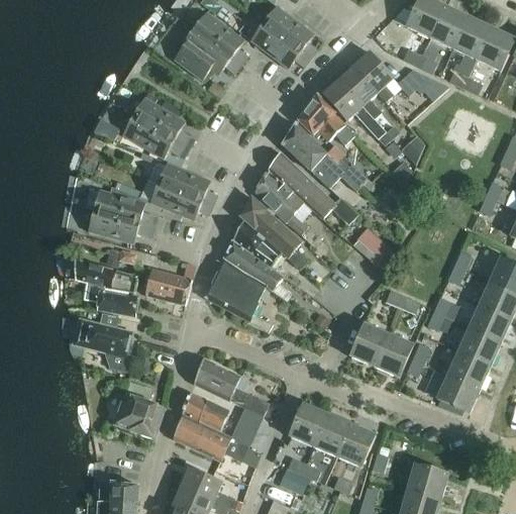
[(426,40),(441,8),(424,0),(416,0),(411,11),(403,7),(391,20),(404,26),(403,28),(426,40)]
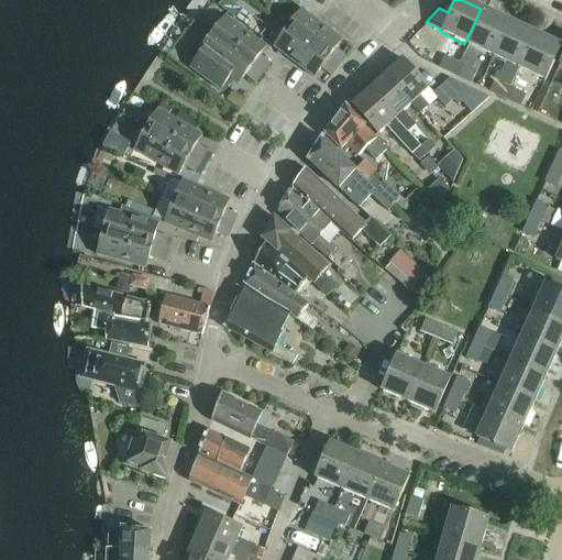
[(334,46),(341,37),(300,7),(286,25),(337,64),(344,54),(334,46)]
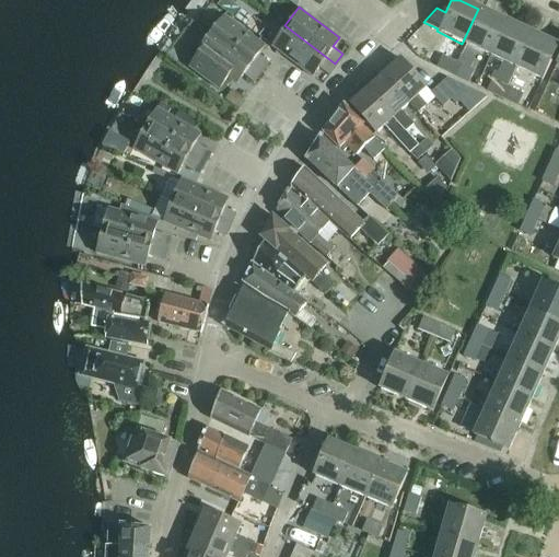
[(462,44),(488,56),(504,21),(478,9),(462,44)]
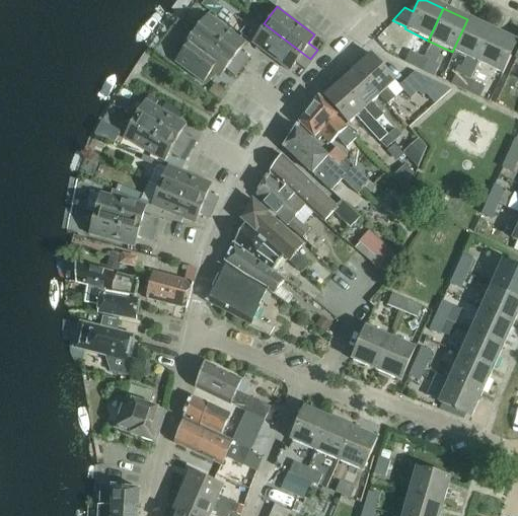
[(238,49),(244,41),(207,12),(194,29),(240,65),(247,56),(238,49)]
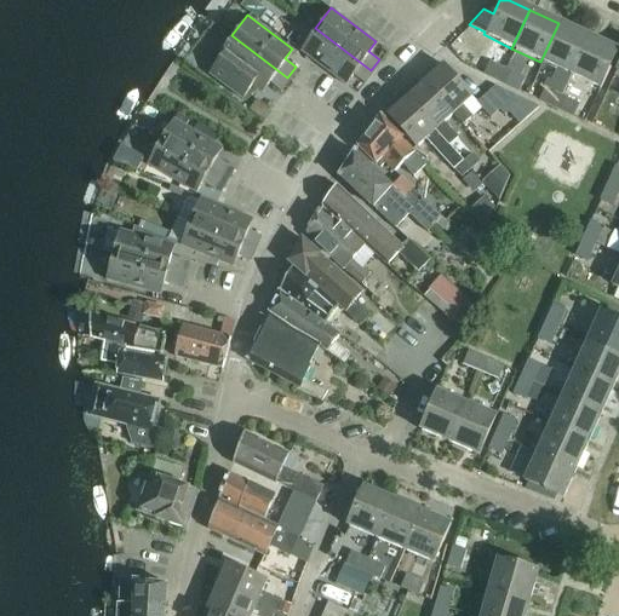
[(586,36),(559,23),(540,62),(568,75),(586,36)]
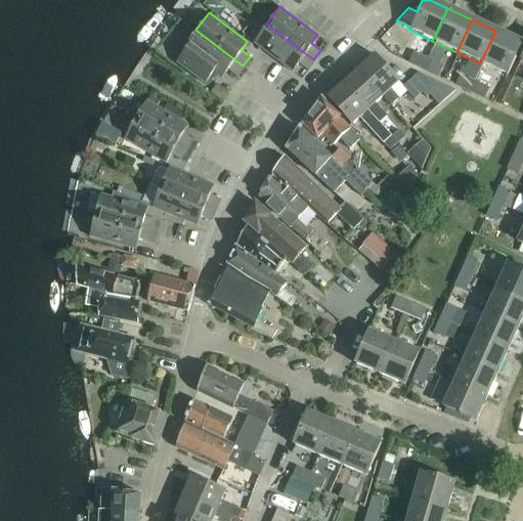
[(298,61),(307,69),(313,59),(266,24),(253,41),(292,70),(298,61)]
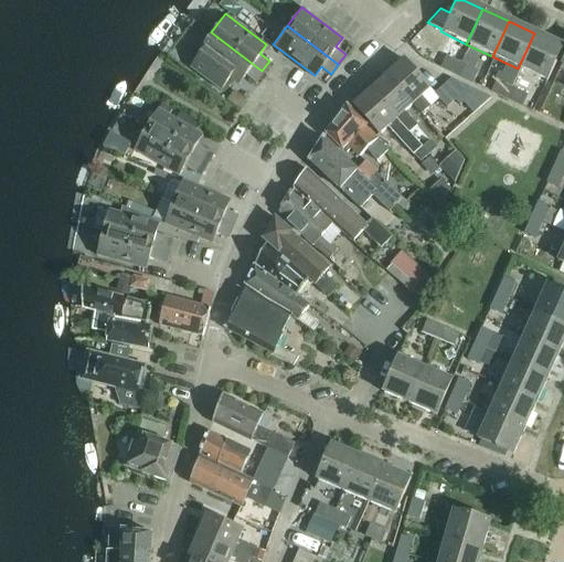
[(255,81),(262,71),(211,32),(197,51),(199,52),(190,65),(220,87),(230,75),(238,82),(245,73),(255,81)]
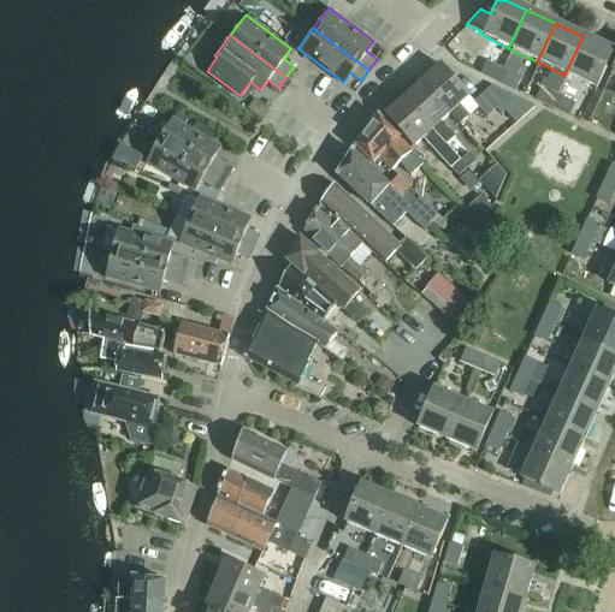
[(583,36),(565,75),(592,88),(610,49),(583,36)]
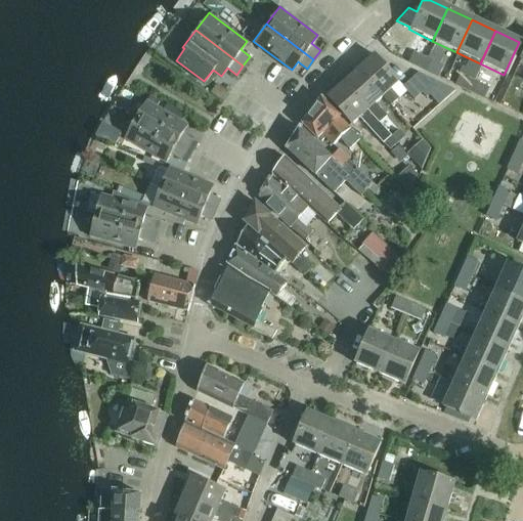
[(420,67),(426,55),(412,49),(407,60),(420,67)]
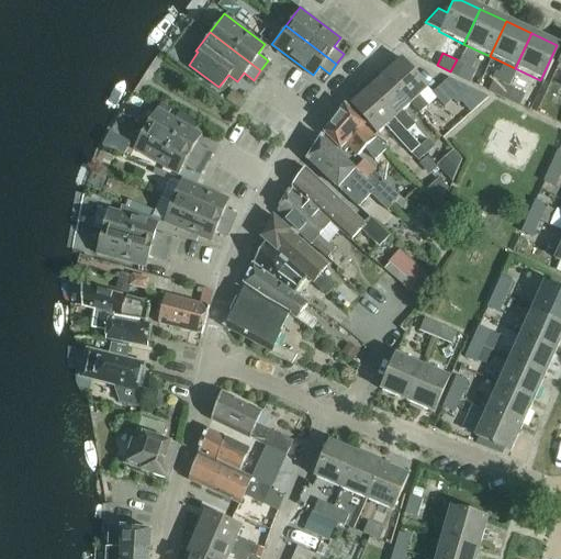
[(383,73),(408,102),(410,101),(417,110),(427,102),(418,93),(426,87),(400,57),(383,73)]
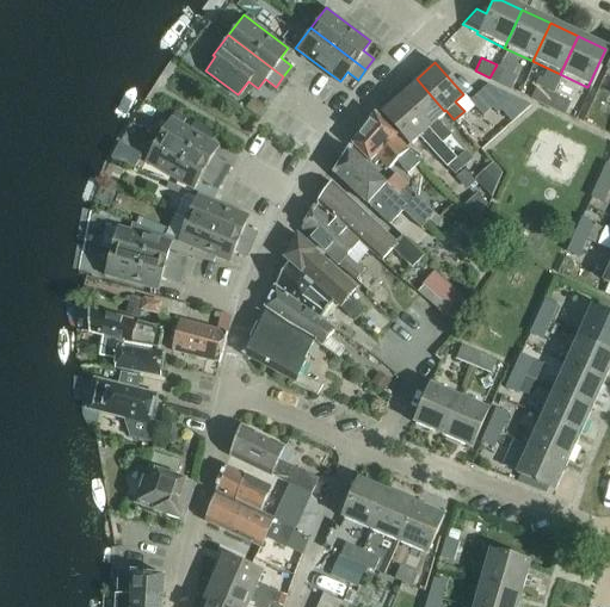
[(510,87),(510,86),(516,74),(497,64),(490,78),(510,87)]
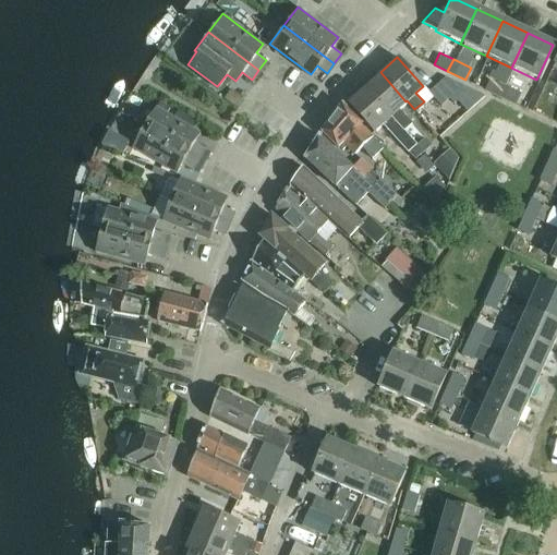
[(364,86),(401,130),(409,122),(397,108),(406,101),(380,72),(364,86)]
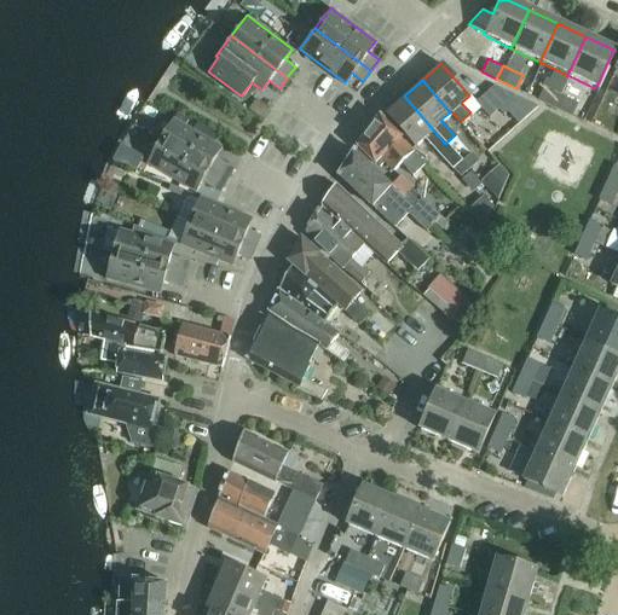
[(492,82),(474,99),(487,115),(497,106),(502,112),(520,96),(492,82)]
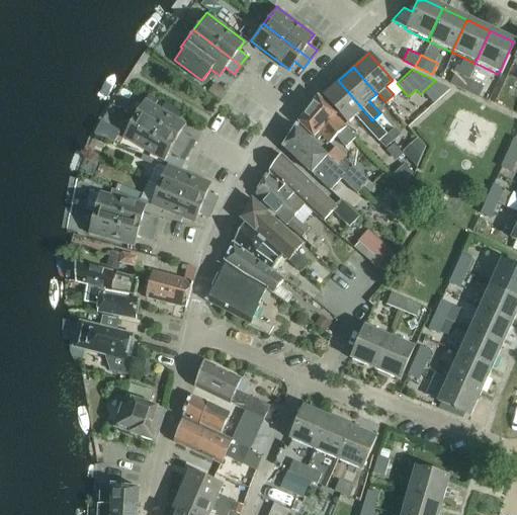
[(454,70),(449,82),(462,88),(467,77),(454,70)]
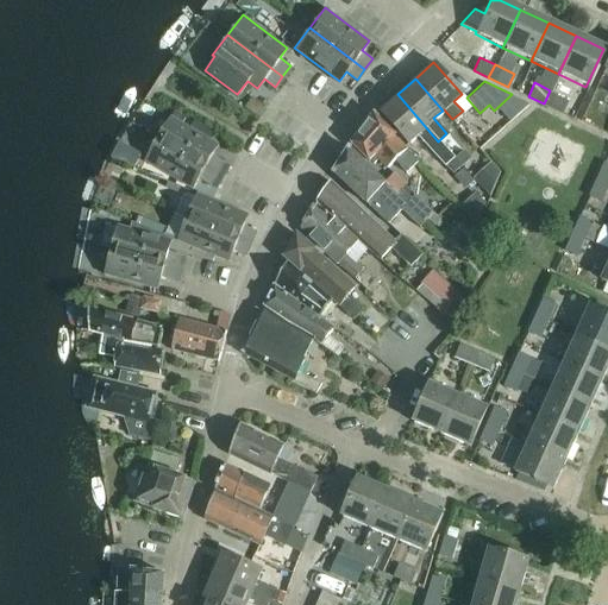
[(568,99),(550,90),(544,104),(562,113),(568,99)]
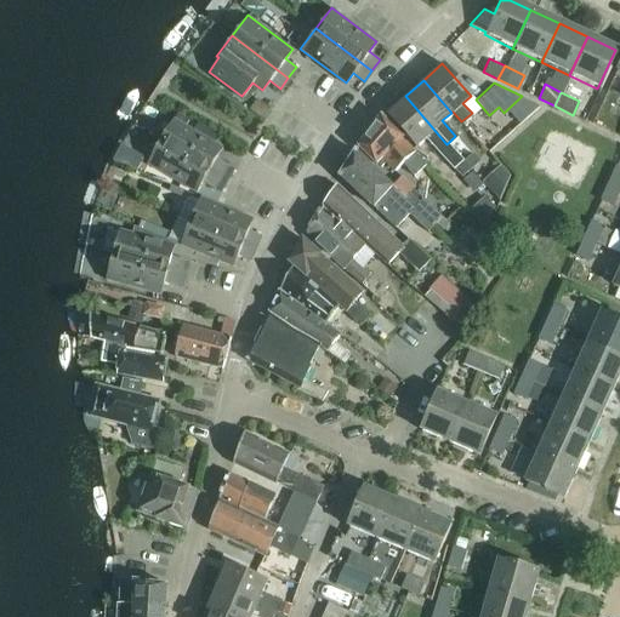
[(468,169),(460,160),(447,144),(405,96),(386,113),(414,146),(425,137),(459,177),(468,169)]
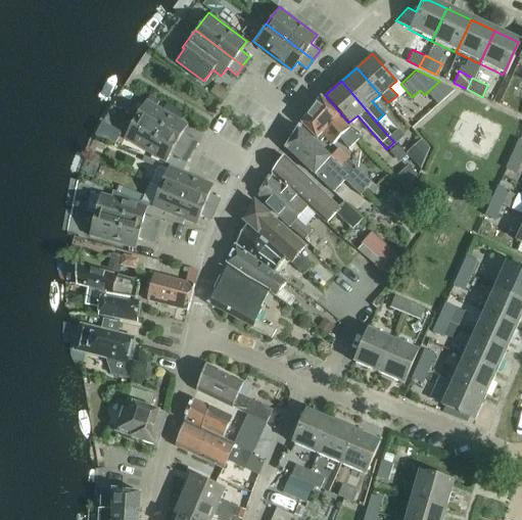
[(190,150),(196,141),(191,138),(181,132),(187,124),(155,105),(158,98),(149,93),(145,99),(134,117),(190,150)]
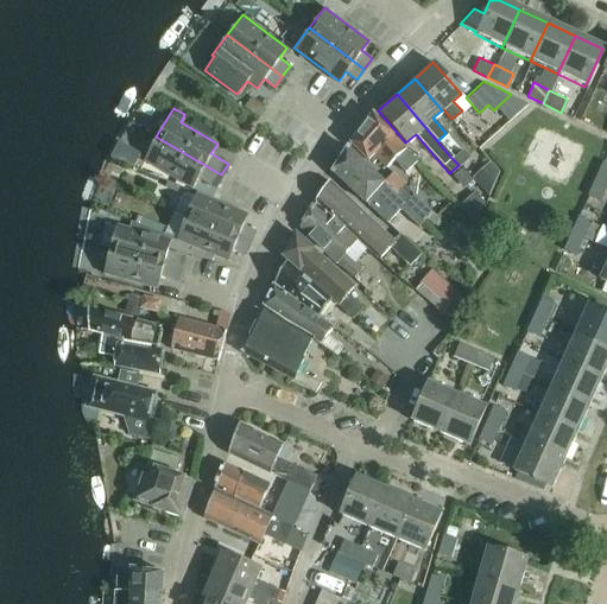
[(367,159),(370,158),(372,160),(377,157),(385,166),(392,159),(404,171),(416,159),(372,112),(352,141),(367,159)]
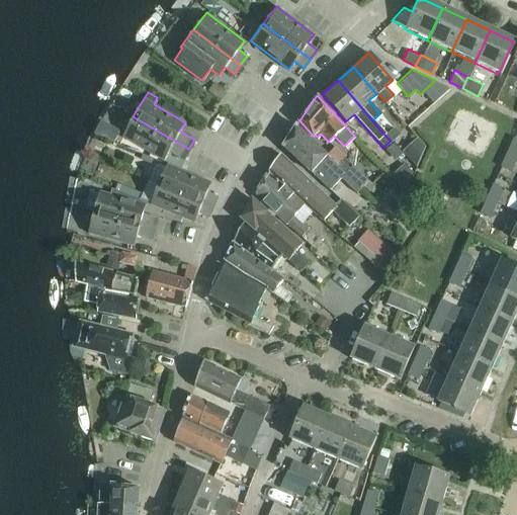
[(122,135),(163,159),(168,151),(178,156),(183,159),(188,149),(133,116),(122,135)]
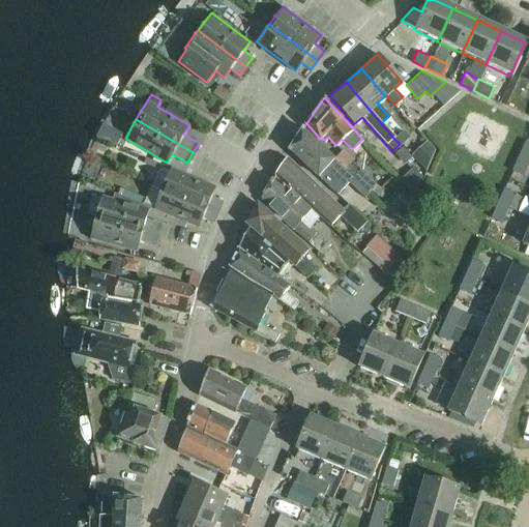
[(345,168),(332,156),(303,127),(290,147),(335,192),(347,180),(363,197),(371,188),(377,195),(382,189),(376,183),(376,184),(359,168),(355,172),(348,165),(345,168)]
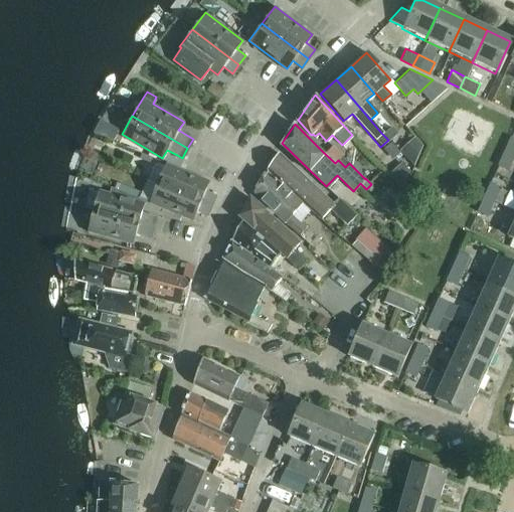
[(513,137),(510,135),(503,150),(513,155),(513,137)]
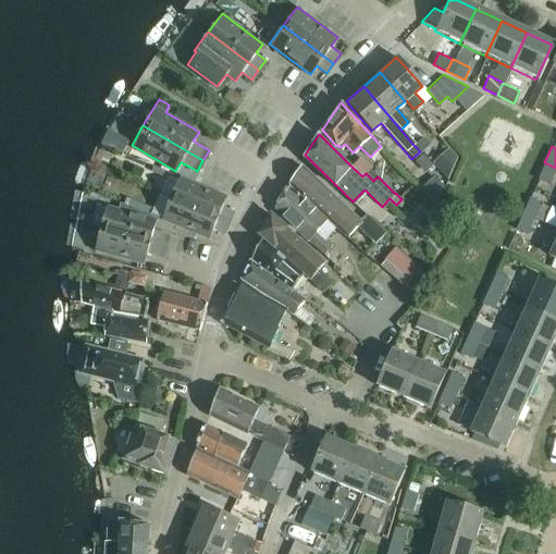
[(538,177),(550,183),(555,168),(544,162),(538,177)]
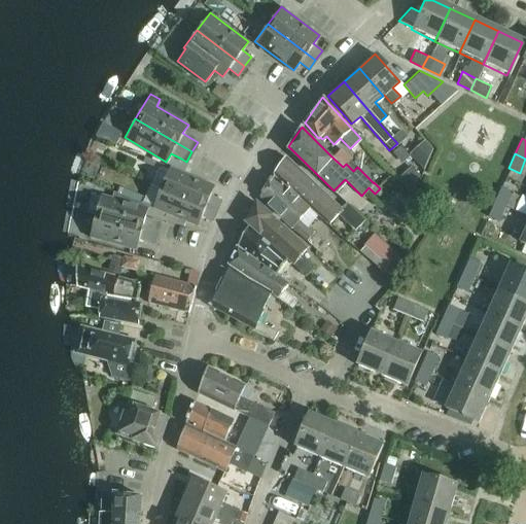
[(273,172),(307,204),(326,222),(335,212),(353,230),(363,218),(344,201),(339,206),(284,154),(273,172)]
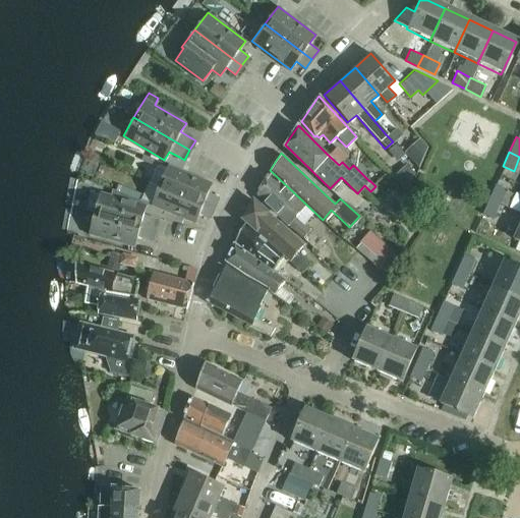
[(208,191),(212,182),(167,164),(167,166),(160,163),(155,165),(150,178),(160,182),(159,184),(214,207),(218,196),(208,191)]
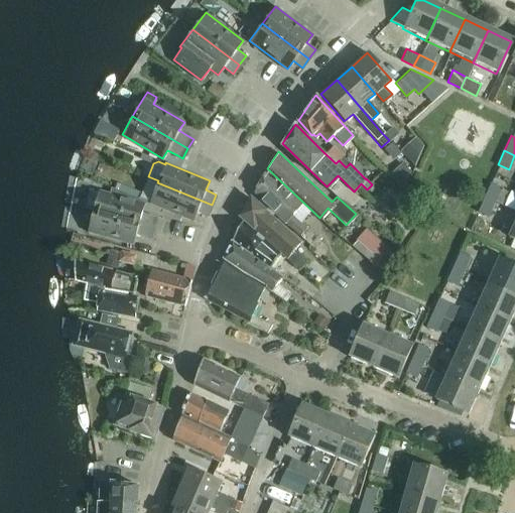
[(300,200),(267,168),(252,191),(285,223),(287,222),(308,242),(314,235),(291,213),(301,202),(318,218),(319,218),(300,200)]
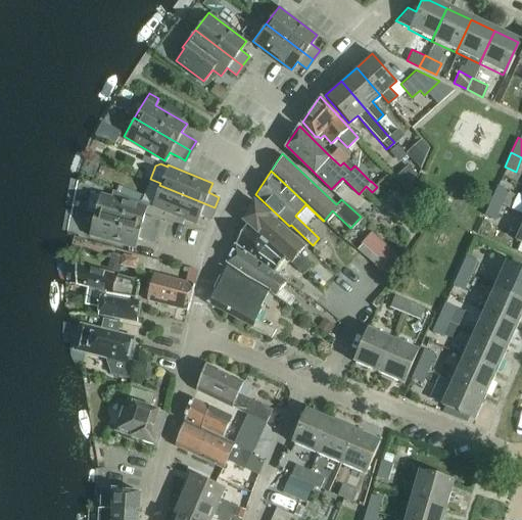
[(489,200),(501,205),(508,189),(496,184),(489,200)]
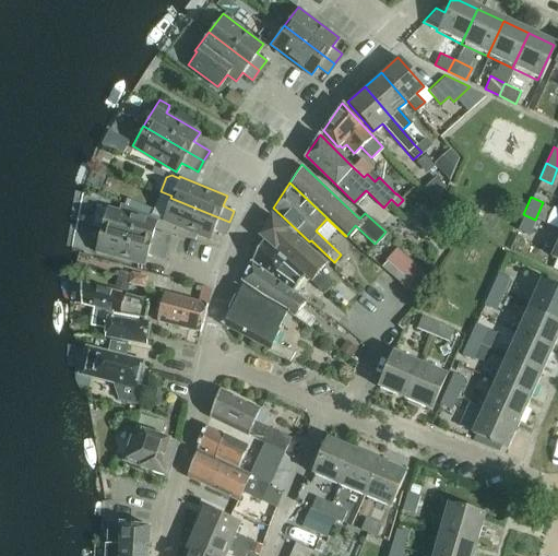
[(213,228),(224,233),(229,222),(170,198),(162,219),(209,238),(213,228)]
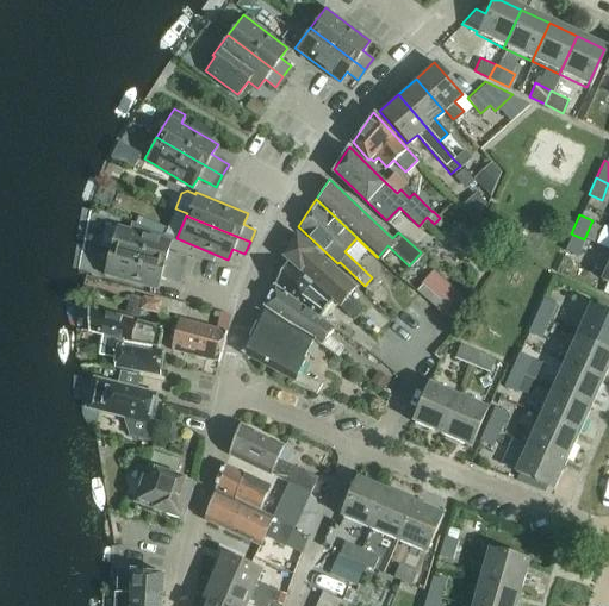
[(116,224),(110,249),(181,268),(185,256),(180,254),(167,250),(171,239),(116,224)]
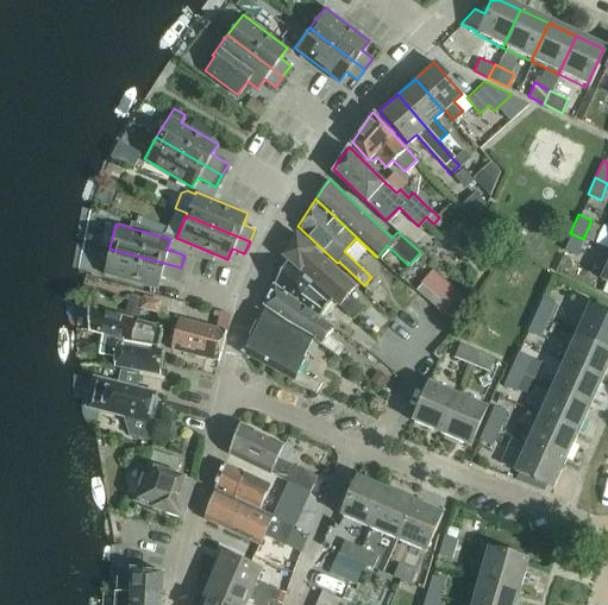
[(351,314),(359,304),(346,291),(352,284),(295,231),(281,254),(351,314)]
